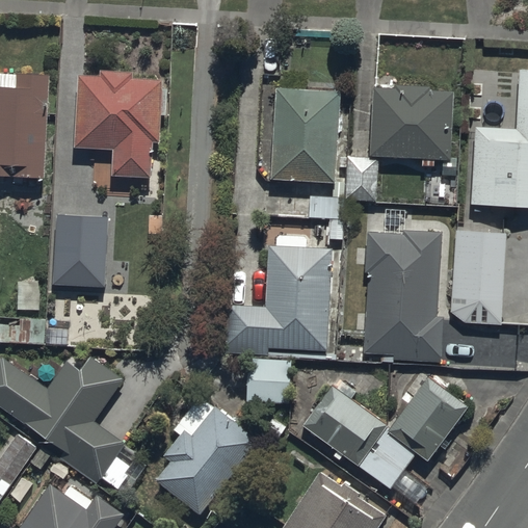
[(517,106),(516,128),(474,125),(469,204),(510,207),(527,207),(527,71),(520,71),(517,106)]
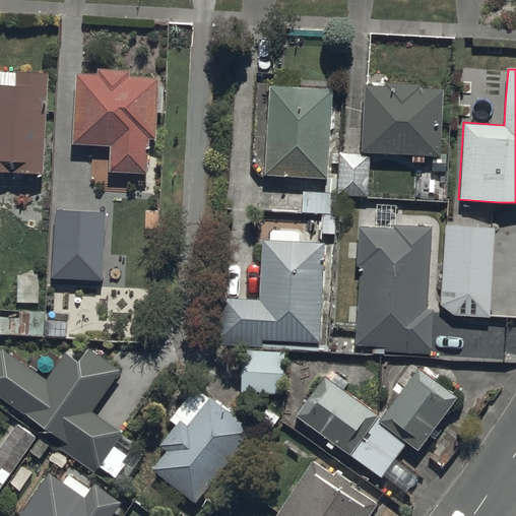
[(0,174),(9,175),(42,177),(48,76),(15,74),(14,88),(0,86),(0,174)]
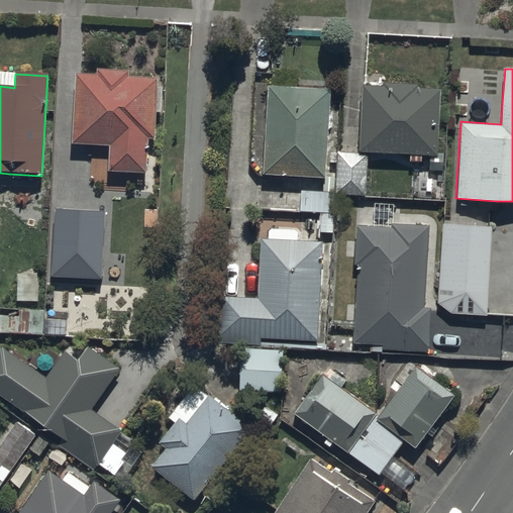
[(69,77),(69,145),(107,145),(106,174),(145,174),(145,145),(154,145),(154,77),(69,77)]
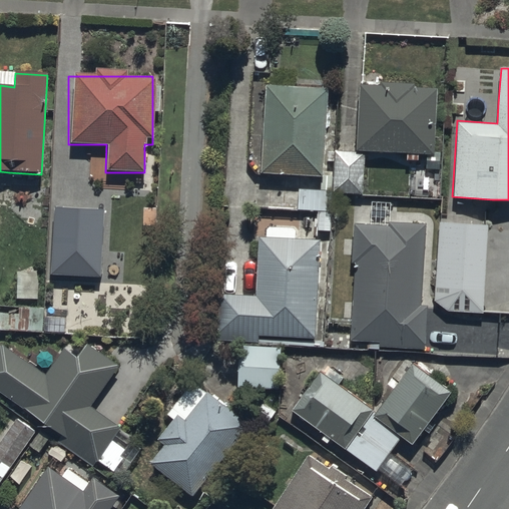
[(261,172),(322,176),(327,87),(267,83),(261,172)]
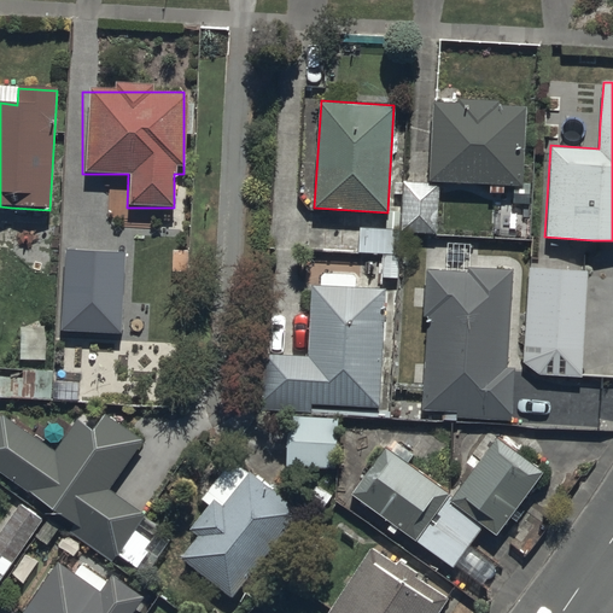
[(427,182),(523,188),(527,109),(432,103),(427,182)]
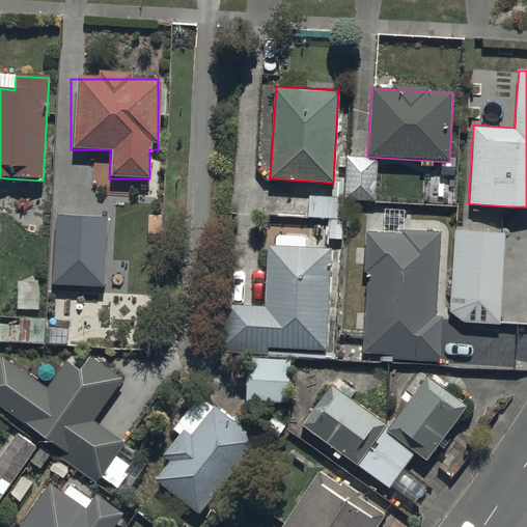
[(377,160),(345,158),(343,197),(373,199),(377,160)]
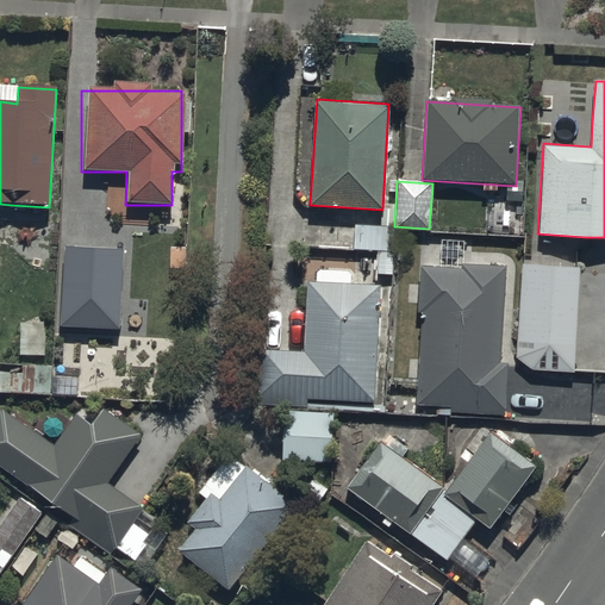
[(390,226),(353,225),(351,250),(387,253),(390,226)]
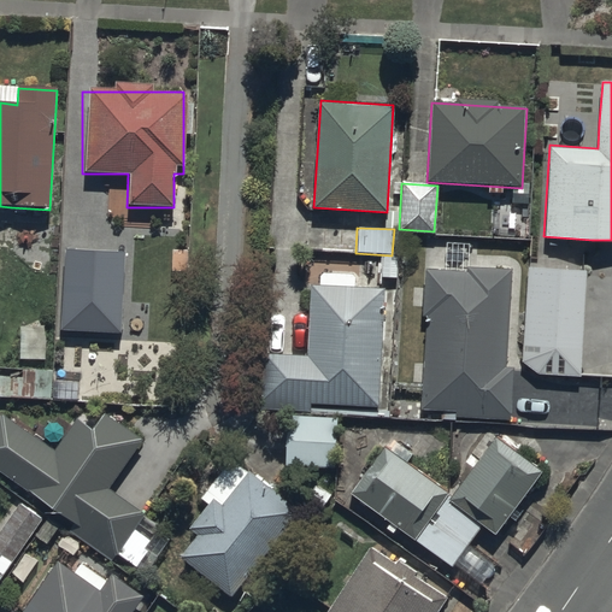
[(121,247),(62,243),(57,324),(116,328),(121,247)]
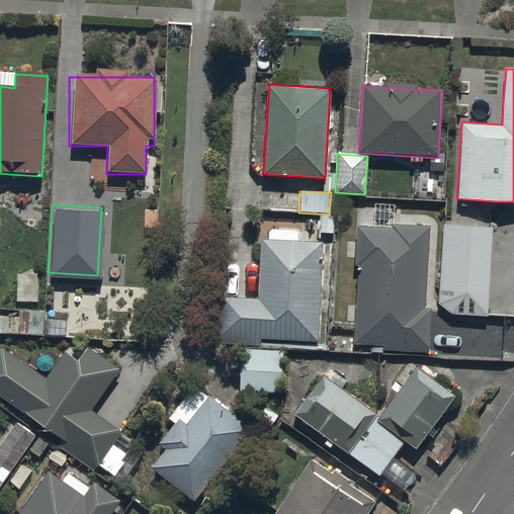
[(352,348),(426,352),(433,227),(360,223),(352,348)]
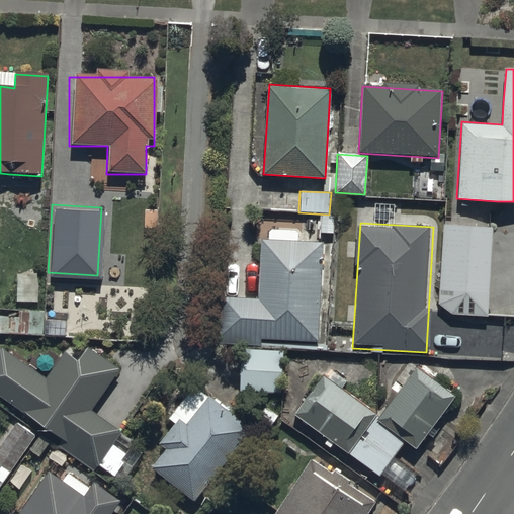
[(492,228),(443,225),(438,310),(487,313),(492,228)]
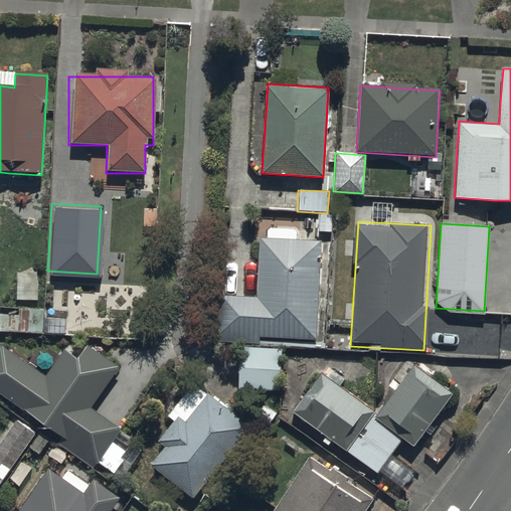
[(260,240),(256,298),(218,296),(215,340),(260,343),(260,336),(315,339),(321,244),(260,240)]
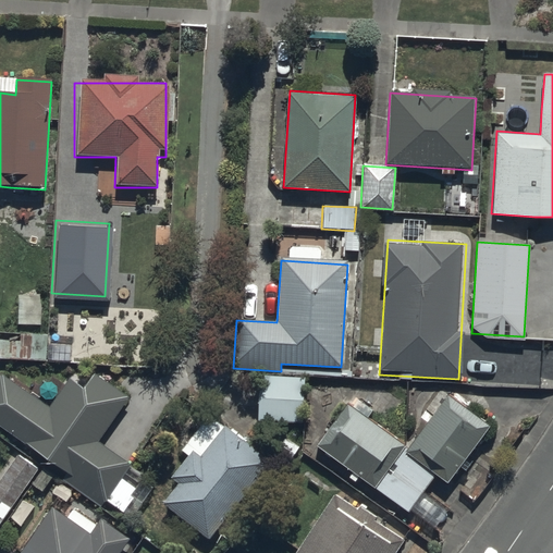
[(130,464),(101,443),(132,401),(95,375),(84,391),(66,379),(48,406),(1,372),(0,373),(0,426),(105,500),(130,464)]
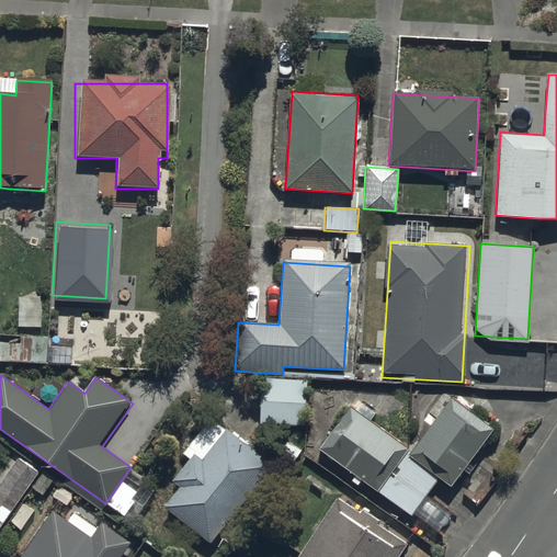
[(308,382),(256,378),(252,423),(305,427),(308,382)]
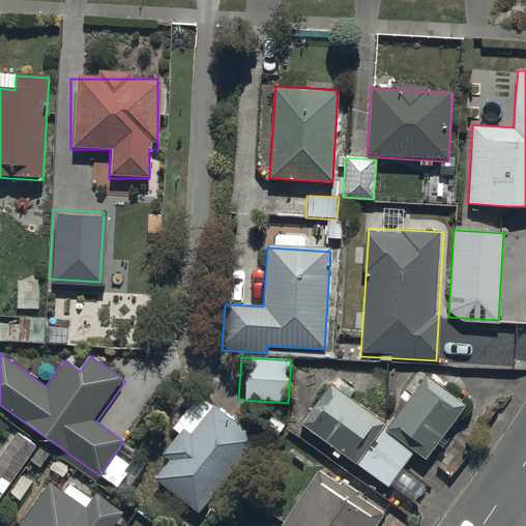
[(393,484),(415,450),(433,462),(470,405),(424,375),(389,428),(320,382),(296,420),(393,484)]
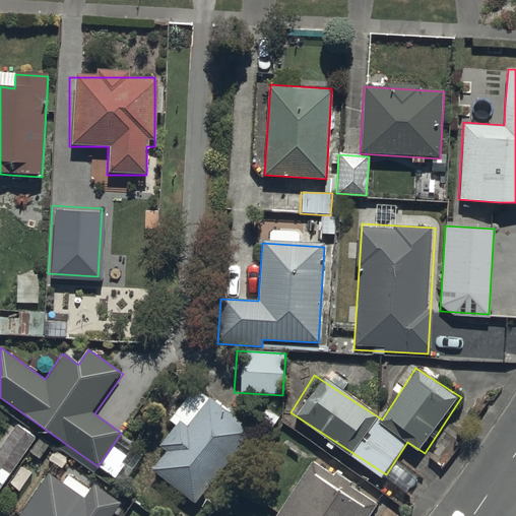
[(208,400),(186,428),(180,423),(159,449),(166,454),(151,472),(195,508),(252,435),(208,400)]
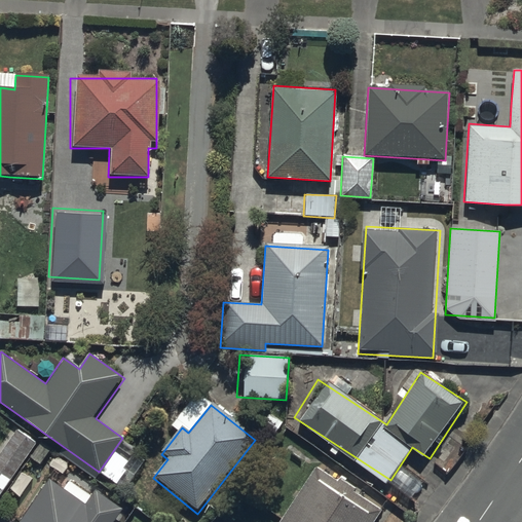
[(0,473),(8,479),(34,442),(16,430),(0,452),(0,473)]
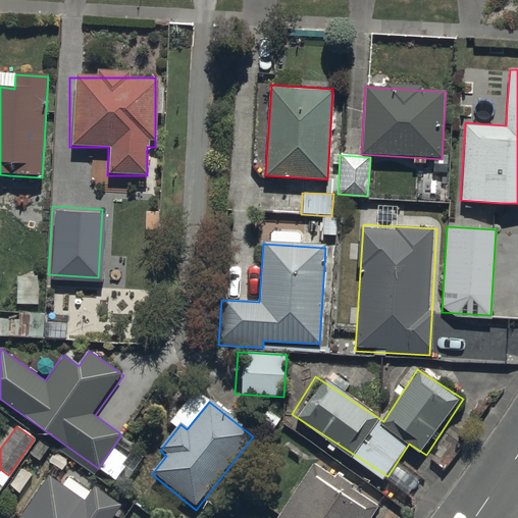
[(276,517),(371,517),(379,507),(312,464),(276,517)]
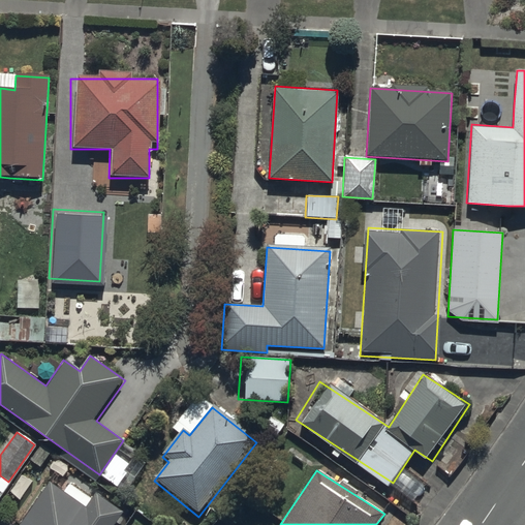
[(116,524),(123,515),(90,492),(82,503),(52,483),(21,524),(116,524)]
